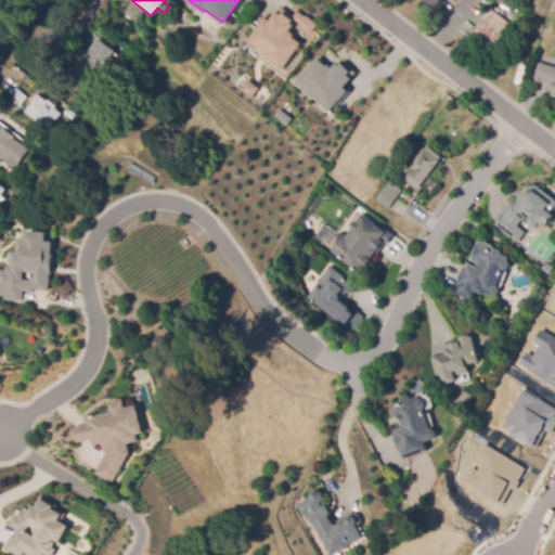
[(136,24),(124,14),(133,3),(144,13),(136,24)]
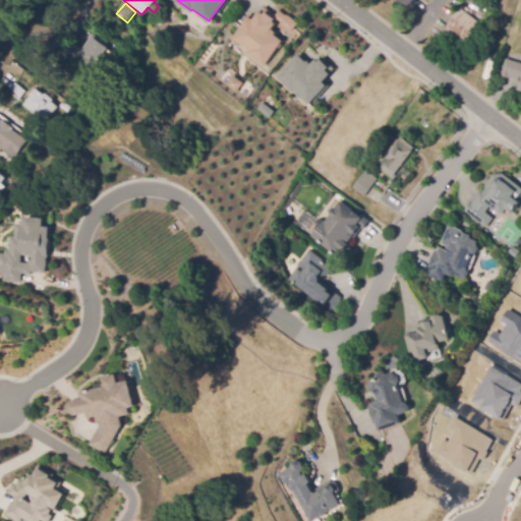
[(284,39),(265,65),(246,52),(248,49),(232,38),(248,13),(253,17),(261,7),(266,11),(267,8),(276,14),(280,8),(287,13),(288,12),(299,21),(293,31),(281,22),(282,21),(276,16),(275,18),(277,20),(272,26),(277,31),(275,33),(284,39)]
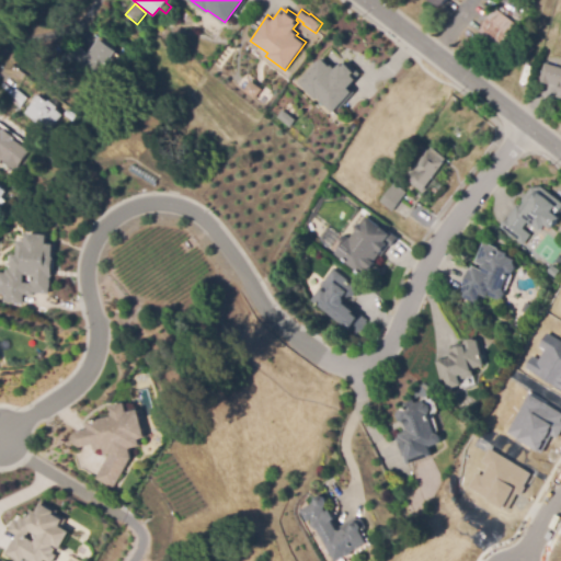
[(500,49),(480,34),(497,10),(518,25),(500,49)]
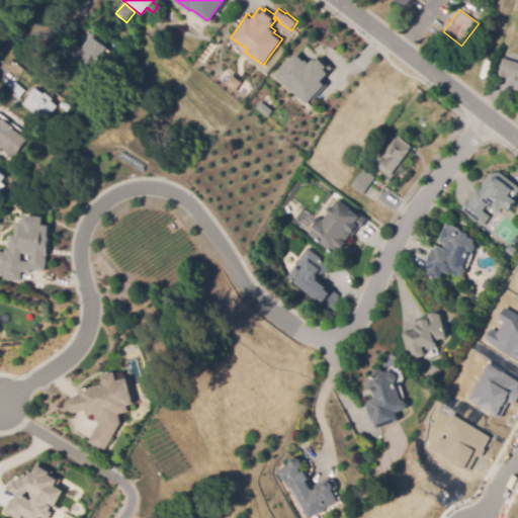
[(87,74),(62,54),(70,42),(81,51),(92,36),(107,49),(87,74)]
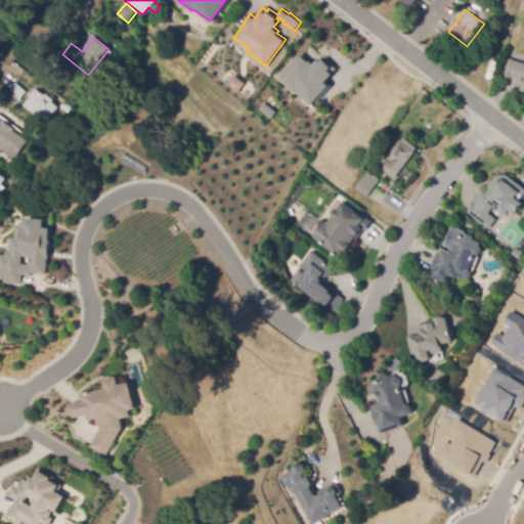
[(105,67),(99,61),(108,50),(115,55),(105,67)]
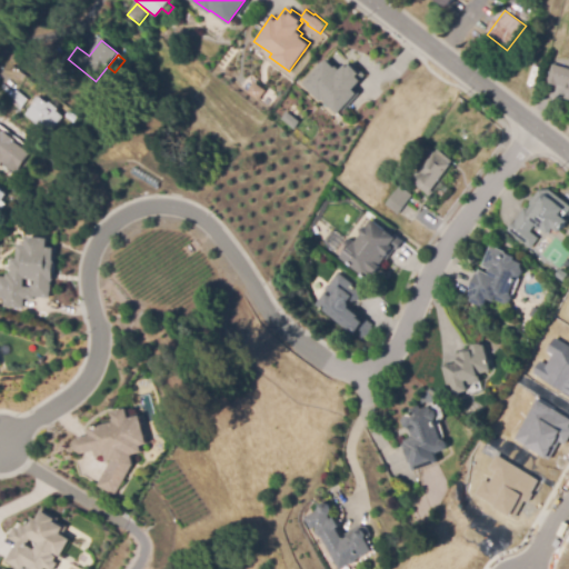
[(327,59),(336,67),(337,66),(340,69),(347,63),(349,66),(352,62),(367,76),(355,89),(358,92),(337,116),(321,101),(320,102),(301,86),(327,59)]
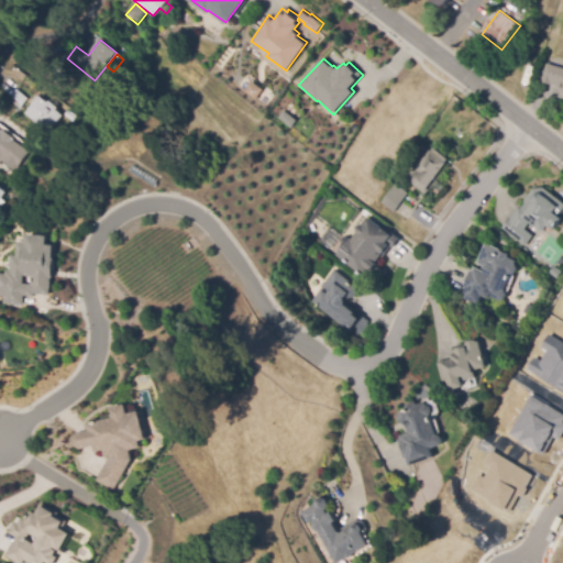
[(562,92),(562,88),(541,83),(547,64),(562,68),(562,98),(560,97),(562,92)]
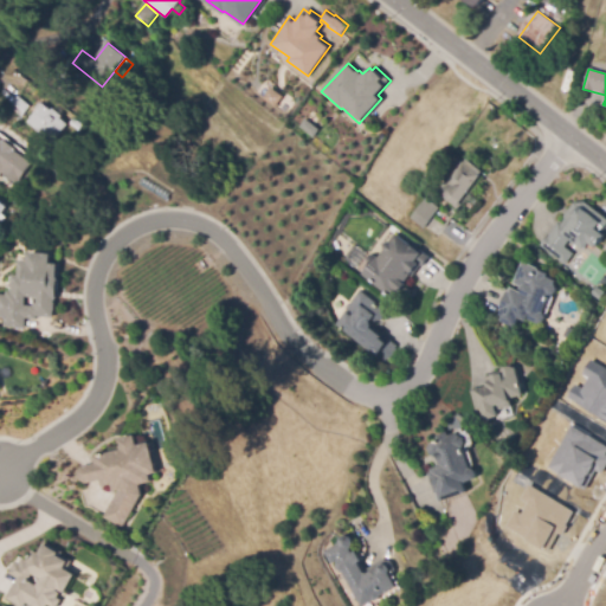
[(270,86),(282,95),(275,105),(263,97),(270,86)]
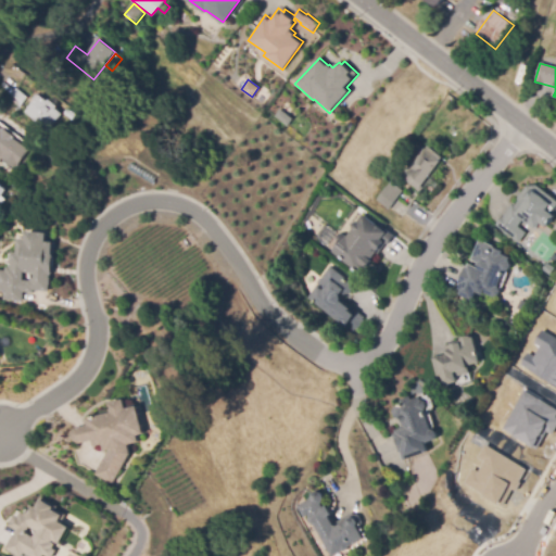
[(11,96),(16,88),(25,96),(27,98),(20,108),(9,98),(11,96)]
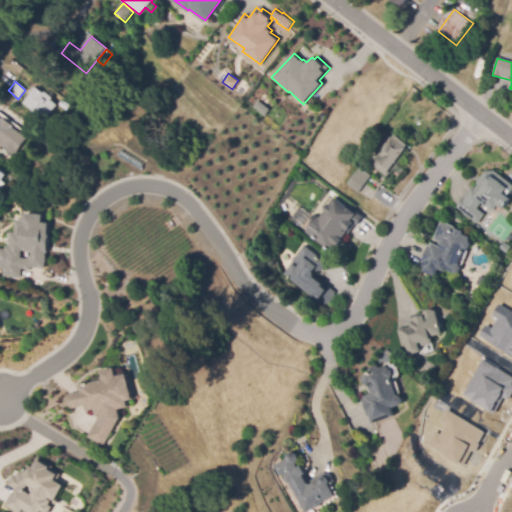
[(36,88),(43,94),(45,92),(52,98),(51,100),(57,105),(43,121),(22,104),(36,88)]
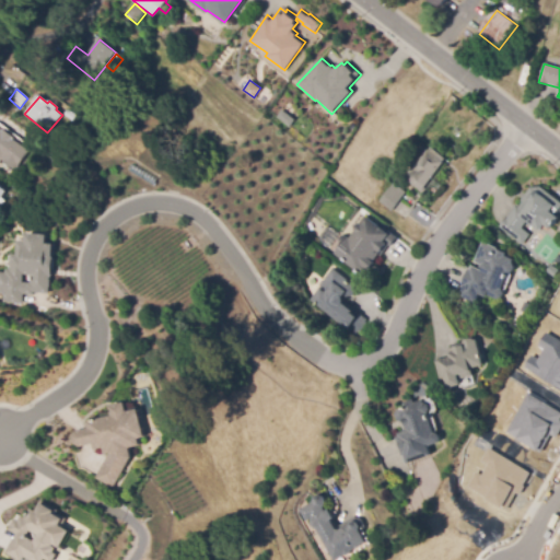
[(15,171),(0,160),(0,129),(2,131),(4,129),(15,138),(14,140),(30,152),(15,171)]
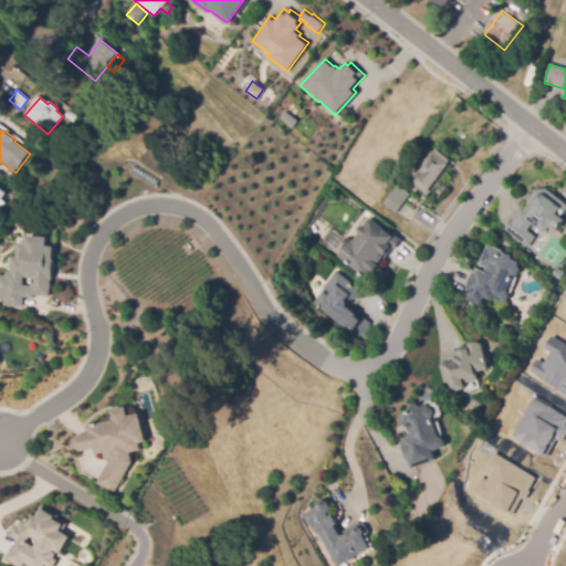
[(61,140),(56,135),(61,130),(65,136),(61,140)]
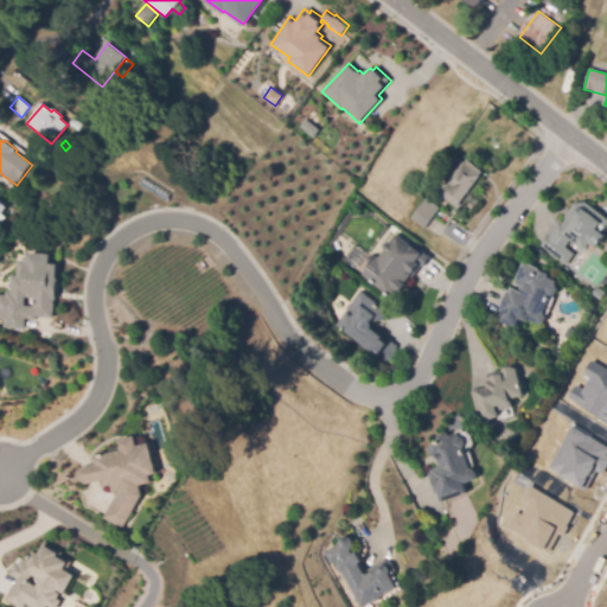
[(48,177),(32,164),(39,154),(55,167),(48,177)]
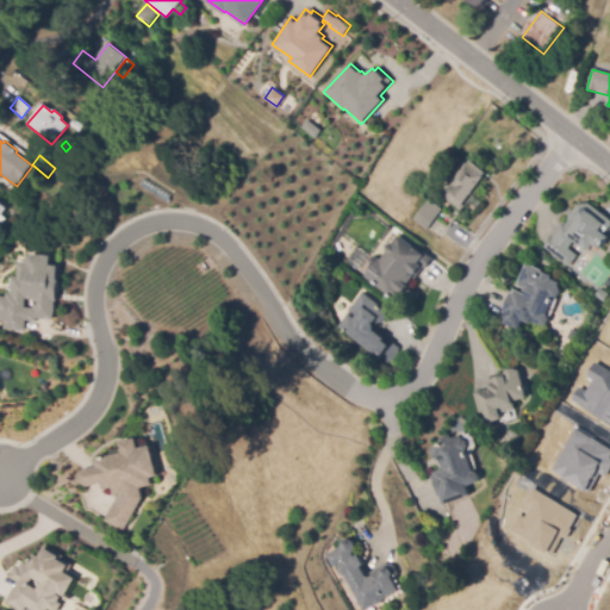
[(461,206),(444,193),(467,163),(468,165),(471,161),(486,173),(484,176),(484,178),(461,206)]
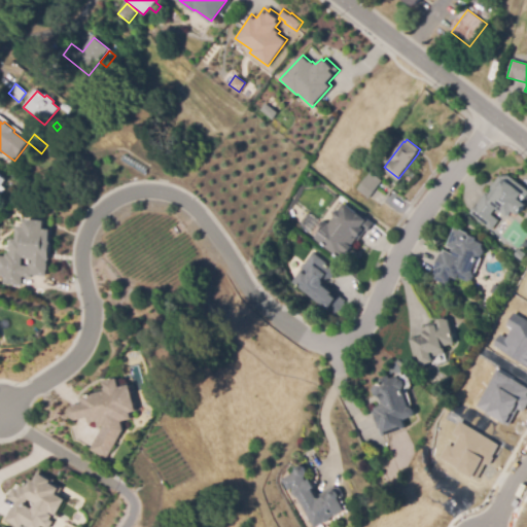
[(28,169),(24,166),(28,160),(32,163),(28,169)]
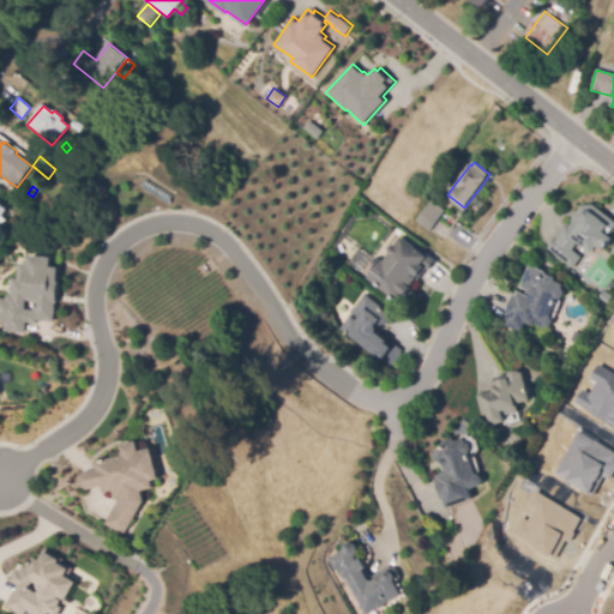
[(572,269),(547,250),(566,226),(569,227),(573,222),(571,221),(583,206),(593,205),(613,221),(613,230),(609,236),(613,239),(603,252),(599,247),(594,253),(588,247),(585,251),(577,245),(572,250),(582,257),(572,269)]
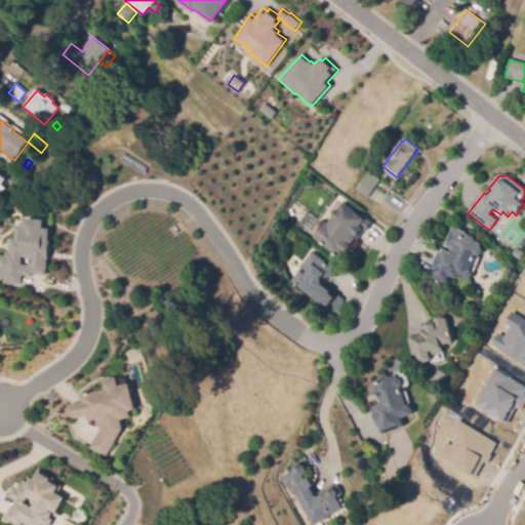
[(367,198),(355,190),(364,176),(376,185),(367,198)]
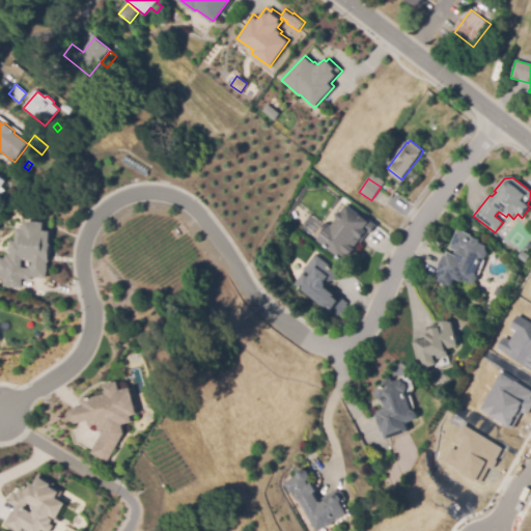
[(344,262),(316,241),(324,232),(323,231),(322,227),(324,224),(328,224),(332,226),(337,220),(336,217),(339,213),(342,213),(347,205),(368,222),(369,220),(376,226),(370,234),(368,233),(361,244),(359,242),(344,262)]
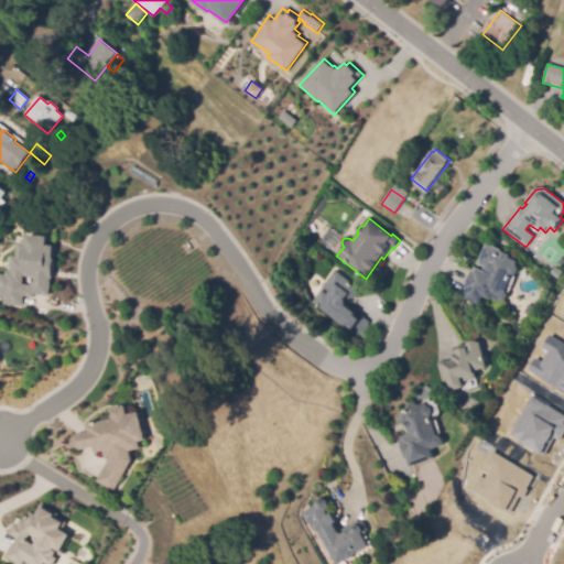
[(51,293),(35,293),(35,296),(24,295),(23,305),(3,303),(4,293),(0,292),(0,271),(6,271),(7,268),(10,269),(12,252),(17,253),(18,238),(25,239),(26,229),(49,231),(47,240),(56,241),(51,293)]
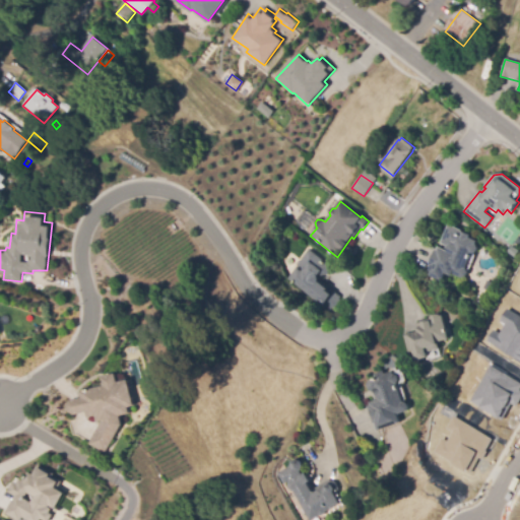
[(442,281),(427,274),(430,267),(428,266),(436,250),(437,250),(439,247),(445,250),(446,246),(441,244),(449,224),(471,235),(470,238),(478,242),(477,244),(479,248),(477,253),(472,254),(466,269),(468,272),(466,277),(462,279),(452,274),(451,277),(445,274),(442,281)]
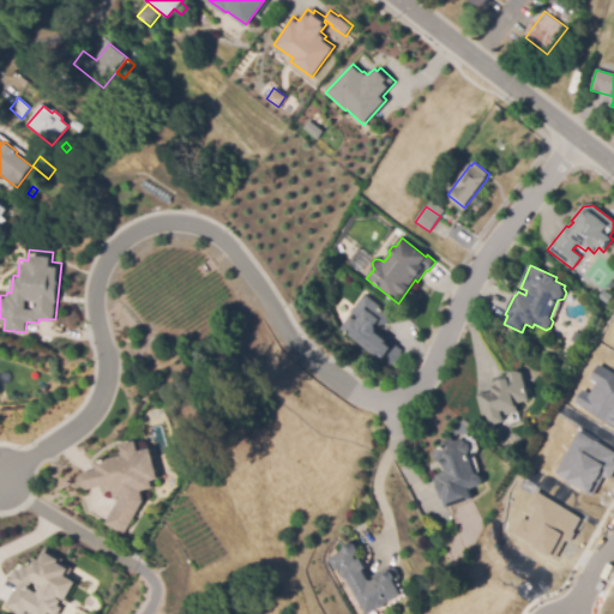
[(613,296),(608,305),(600,299),(605,290),(613,296)]
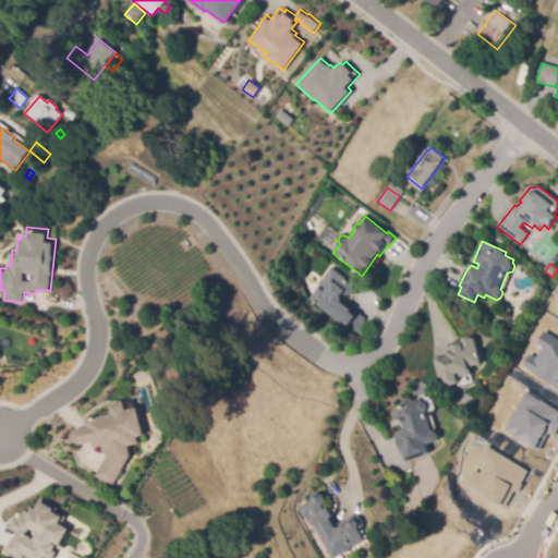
[(334,265),(355,281),(358,288),(352,293),(347,293),(343,299),(354,305),(352,307),(366,317),(354,332),(307,299),(334,265)]
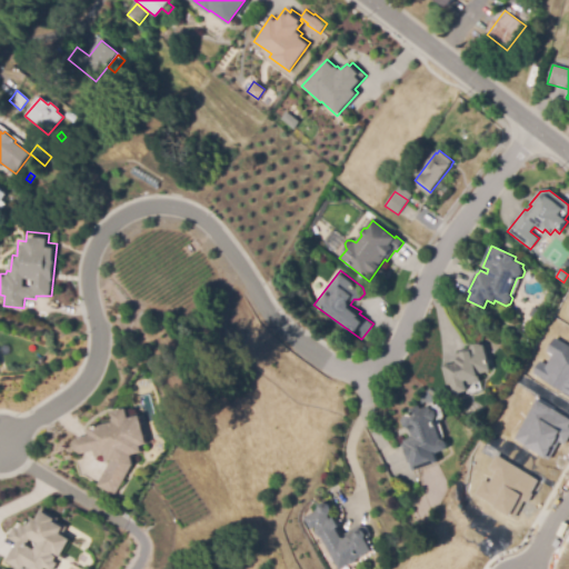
[(531,375),(568,393),(568,347),(552,339),(546,352),(551,355),(547,365),(538,360),(531,375)]
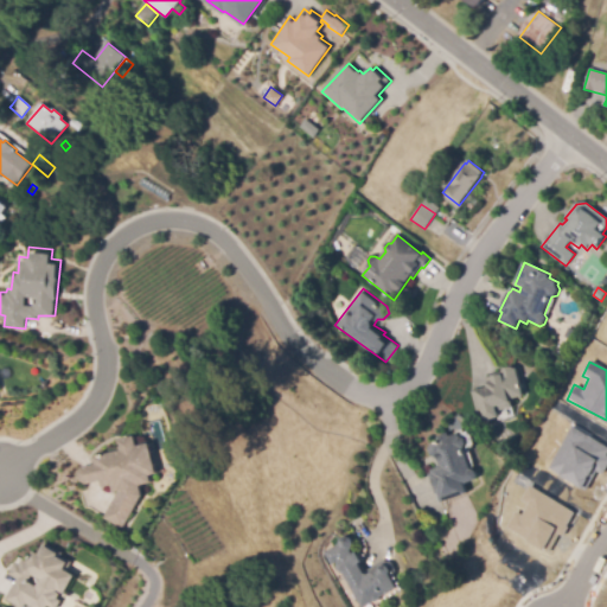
[(485,421),(483,411),(477,413),(471,391),(477,389),(478,391),(490,388),(486,377),(503,372),(503,371),(515,368),(515,369),(517,369),(524,396),(511,400),(513,408),(499,411),(500,417),(485,421)]
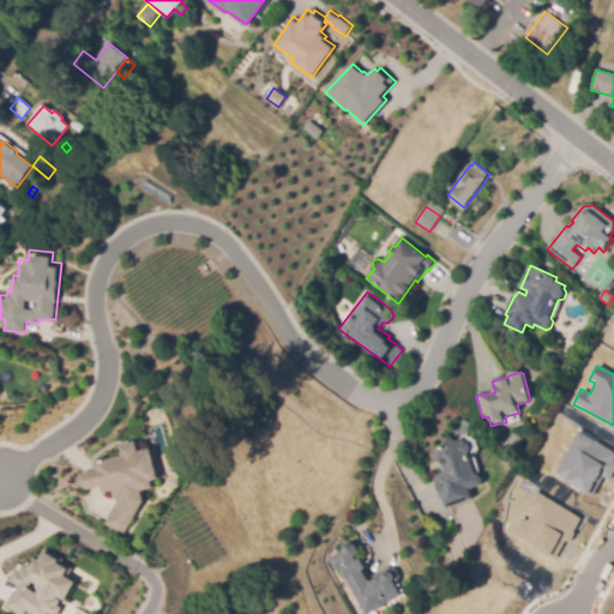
[(603,476),(611,480),(613,470),(613,449),(577,431),(555,476),(594,495),(603,476)]
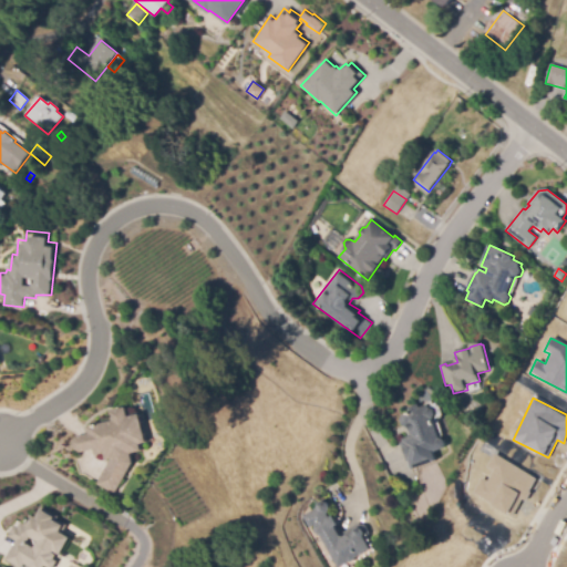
[(78,433),(91,430),(89,423),(115,416),(113,406),(127,402),(131,412),(141,409),(148,437),(141,439),(143,446),(132,449),(134,457),(114,492),(96,481),(112,455),(105,456),(104,450),(96,451),(94,445),(80,449),(75,445),(73,439),(78,433)]
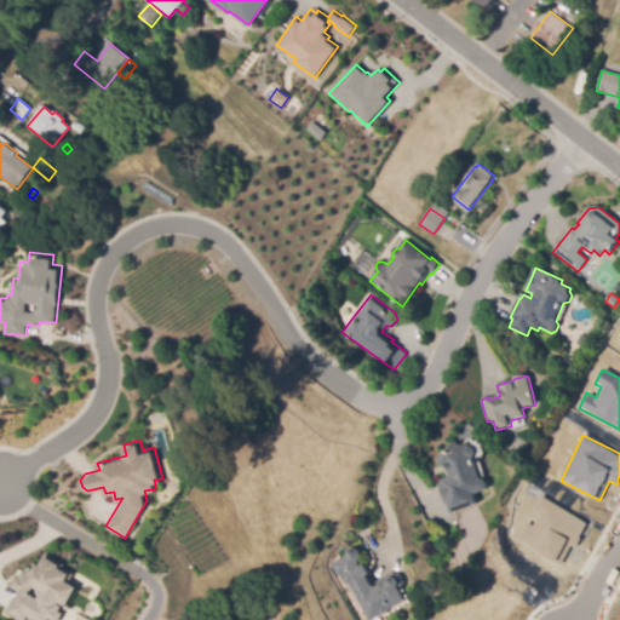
[(449,515),(447,505),(445,505),(437,484),(441,483),(440,481),(451,477),(447,468),(445,469),(440,465),(437,459),(441,453),(448,451),(447,447),(458,443),(459,447),(470,443),(470,447),(476,448),(477,453),(475,458),(482,480),(487,482),(488,487),(486,491),(475,495),(477,505),(449,515)]
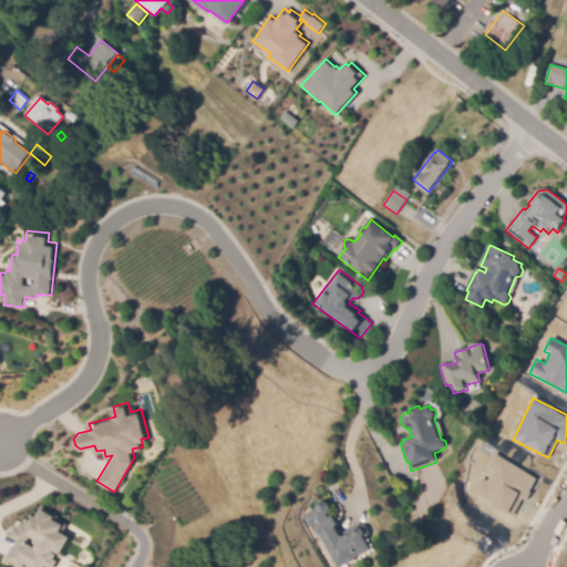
[(471,494),(512,516),(523,497),(527,500),(539,478),(494,454),(486,467),(493,471),(486,481),(480,477),(471,494)]
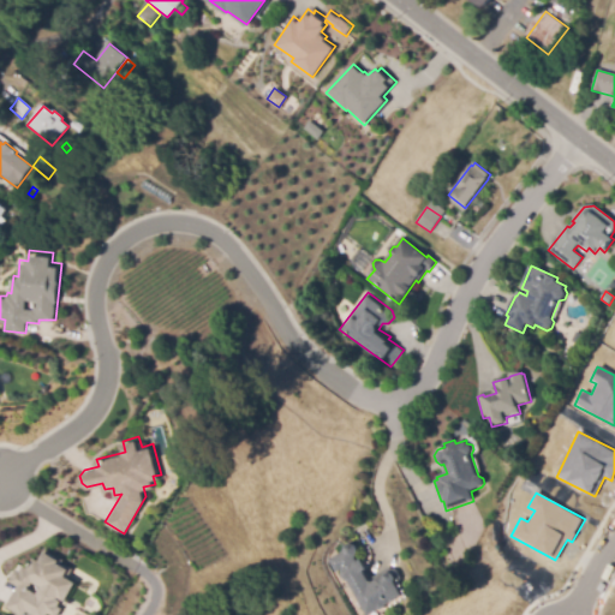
[(406,593),(368,614),(341,568),(336,572),(329,559),(345,549),(346,544),(351,542),(357,543),(360,549),(358,555),(360,559),(364,556),(370,566),(365,568),(372,580),(393,567),(406,593)]
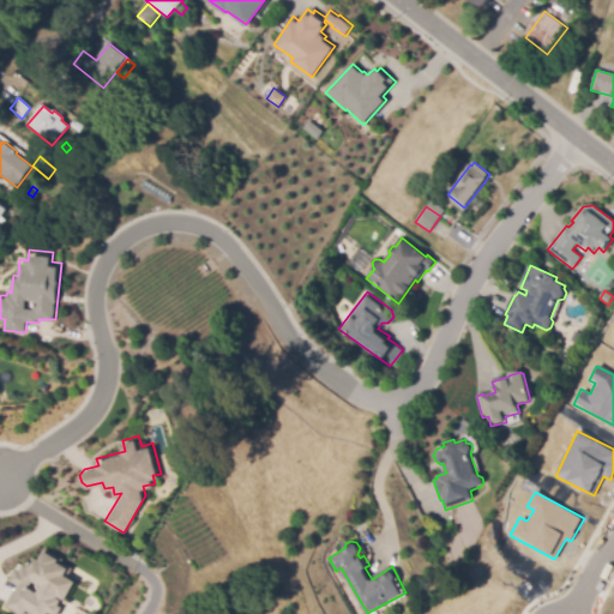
[(58,613),(53,613),(49,612),(47,613),(34,613),(26,609),(23,613),(20,613),(8,606),(20,585),(12,581),(18,571),(26,576),(37,559),(38,560),(46,549),(62,559),(60,561),(71,569),(65,578),(74,584),(65,599),(59,595),(55,600),(60,602),(56,607),(61,609),(58,613)]
